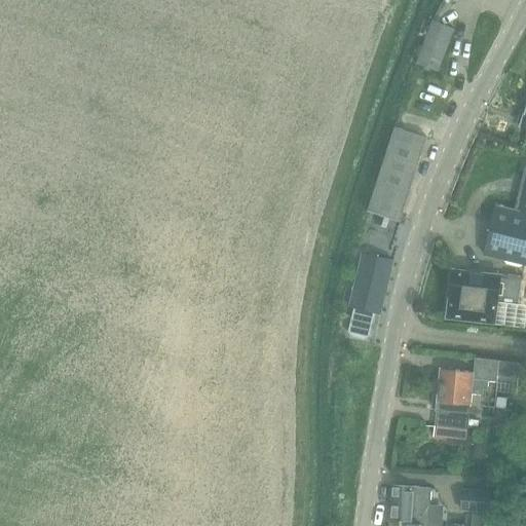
[(455,0),(454,3),(473,11),(477,0),(455,0)]
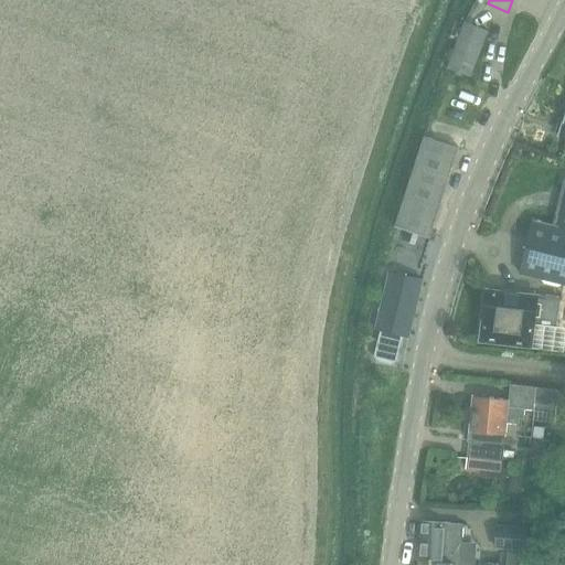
[(488,32),(467,24),(464,23),(447,68),(470,77),(488,32)]
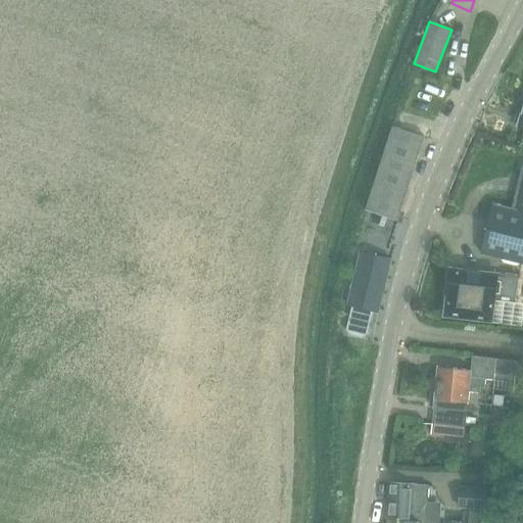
[(424,137),(405,131),(391,127),(365,210),(377,215),(387,218),(398,221),(424,137)]
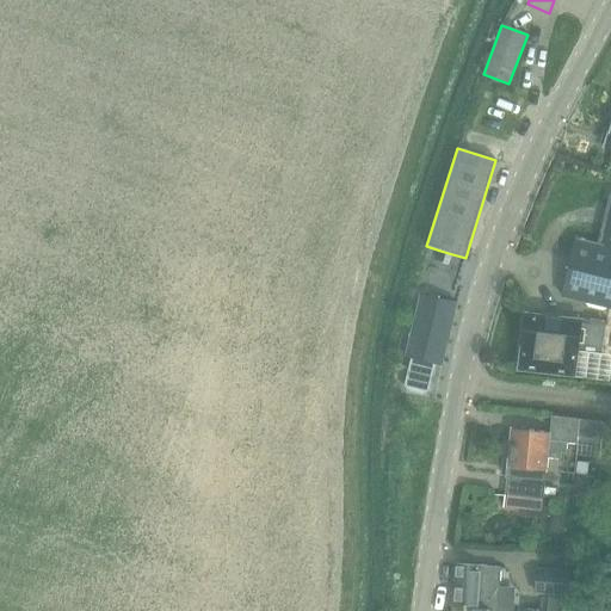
[(576,240),(562,296),(610,308),(610,205),(602,246),(576,240)]
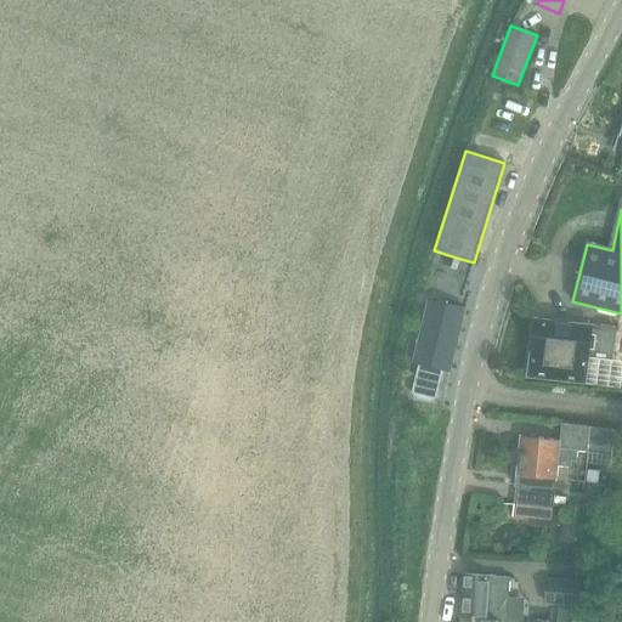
[(448,255),(445,265),(458,270),(461,259),(448,255)]
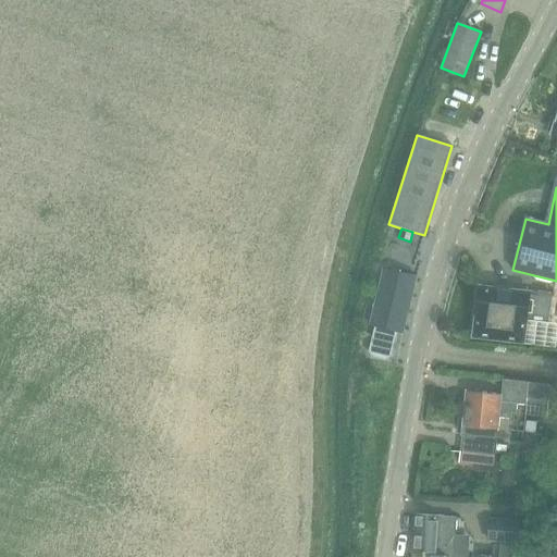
[(375,326),(369,354),(372,359),(386,362),(392,359),(398,333),(403,334),(418,276),(383,268),(369,325),(375,326)]
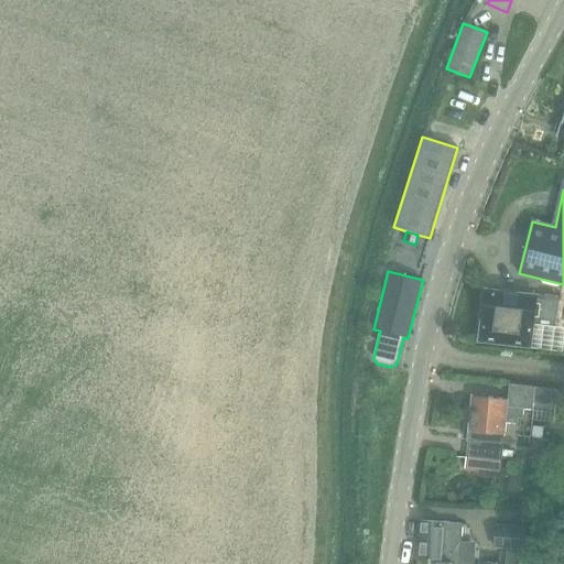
[(531,346),(533,326),(554,328),(557,301),(537,297),(538,296),(486,290),(480,340),(531,346)]
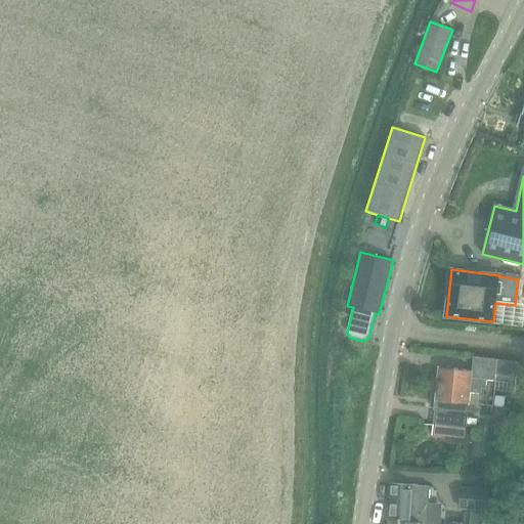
[(473,428),(466,427),(469,402),(471,402),(472,392),(481,393),(482,388),(485,388),(485,380),(494,381),(495,374),(516,377),(518,362),(473,357),(472,372),(439,367),(432,435),(445,437),(445,439),(449,443),(468,445),(472,442),(473,428)]
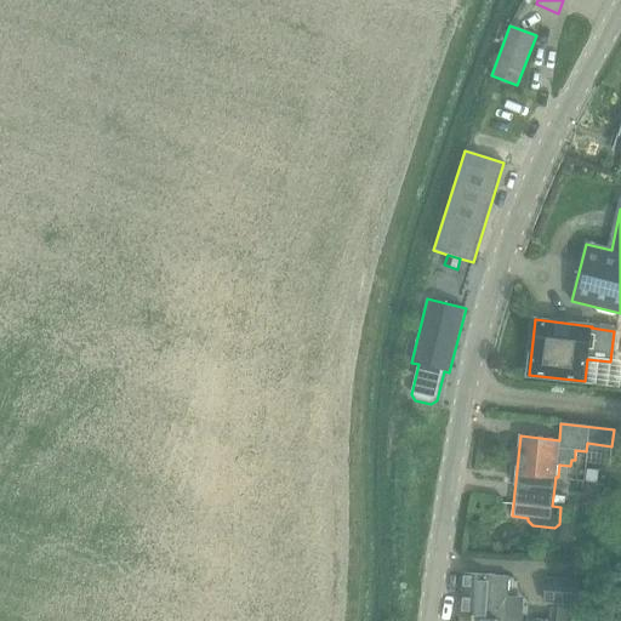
[(506,620),(510,576),(462,574),(461,614),(499,616),(497,620),(506,620)]
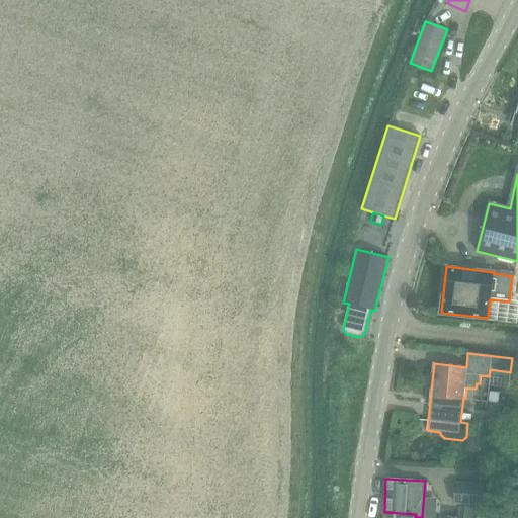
[(456,483),(455,503),(484,504),(485,485),(456,483)]
